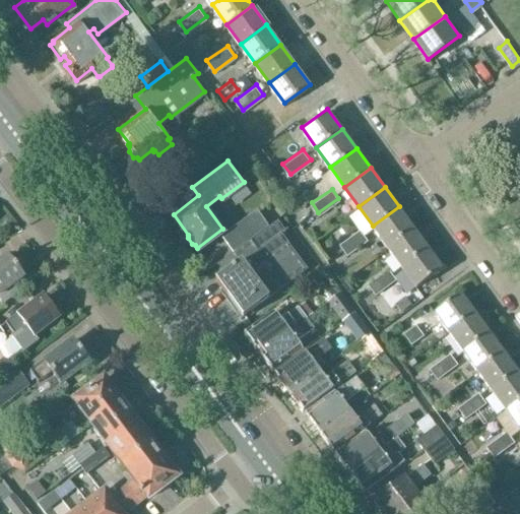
[(413,227),(399,206),(373,226),(387,245),(413,227)]
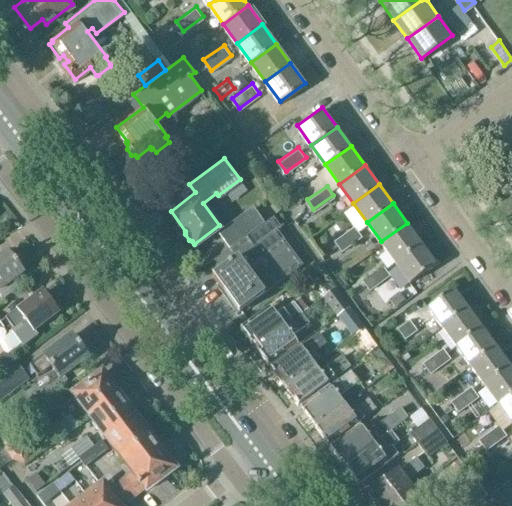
[(236,255),(212,272),(238,309),(303,263),(278,228),(282,225),(275,215),(233,245),(231,247),(236,255)]
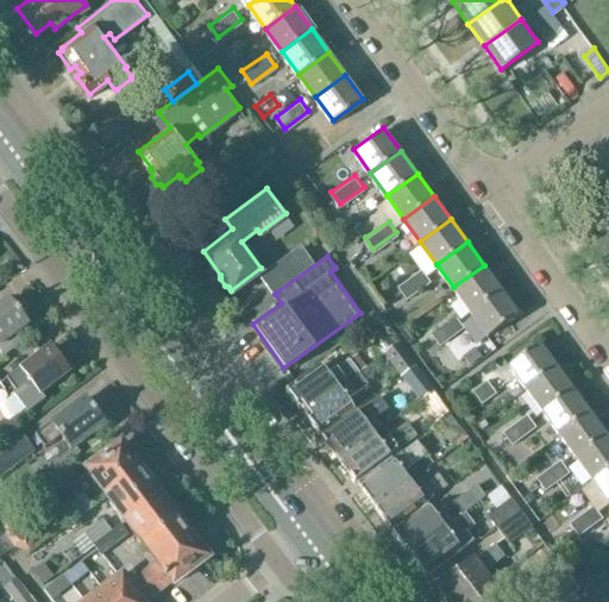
[(276,259),(257,274),(271,292),(290,278),(276,259)]
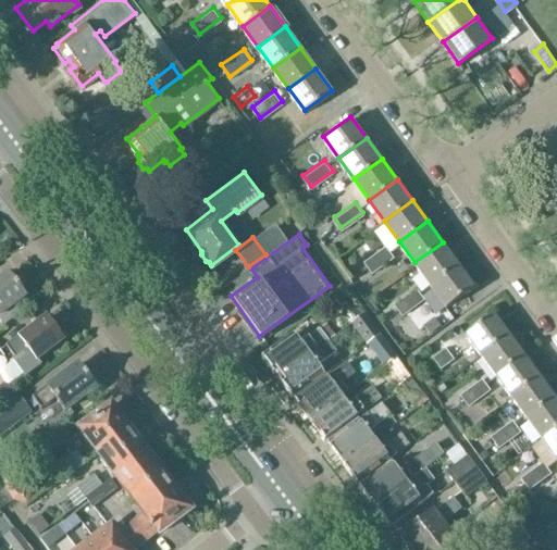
[(458,263),(443,242),(415,262),(430,283),(458,263)]
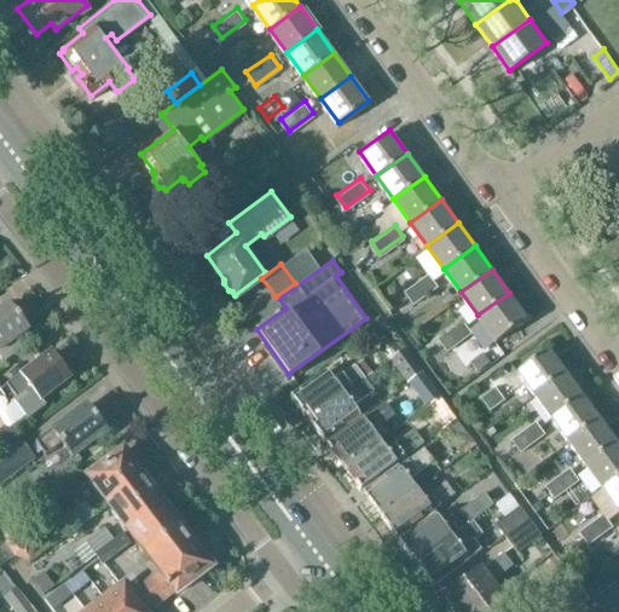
[(404,288),(414,300),(437,283),(428,271),(404,288)]
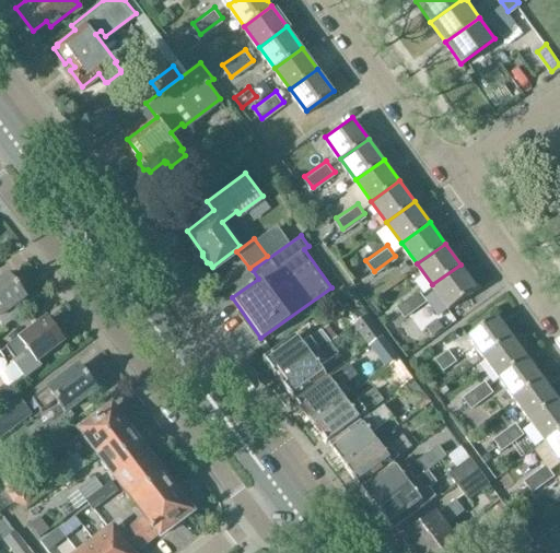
[(432,284),(448,306),(476,286),(461,265),(432,284)]
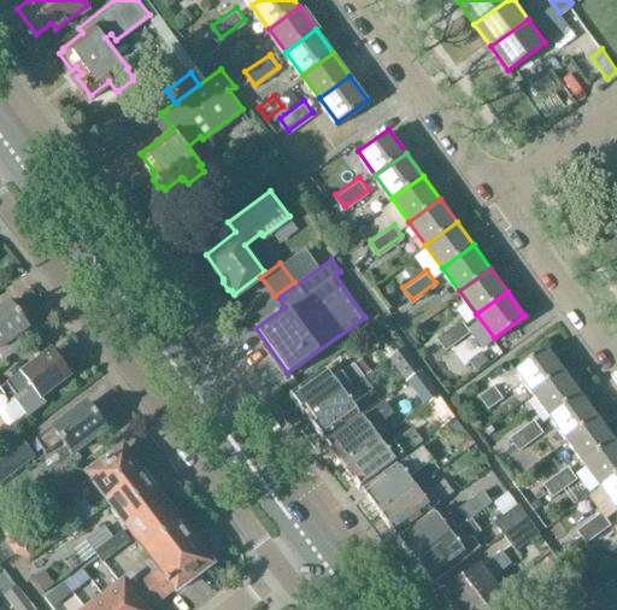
[(0,352),(4,357),(23,341),(16,333),(29,323),(27,321),(29,318),(22,308),(18,310),(10,299),(0,305),(0,352)]
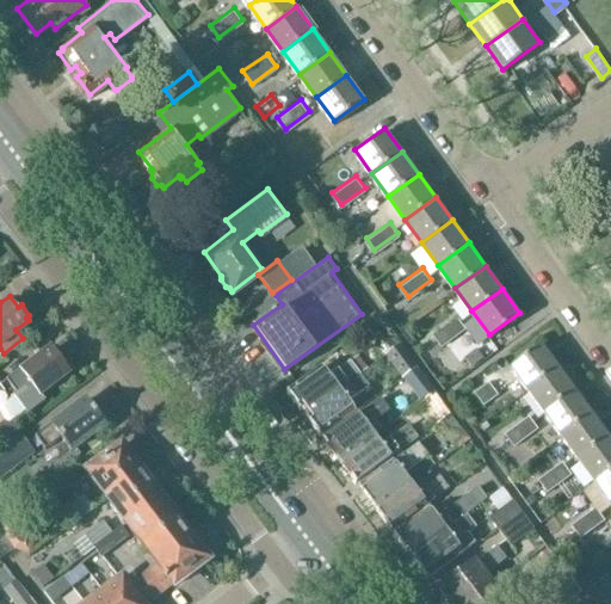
[(464,326),(456,313),(432,331),(442,343),(464,326)]
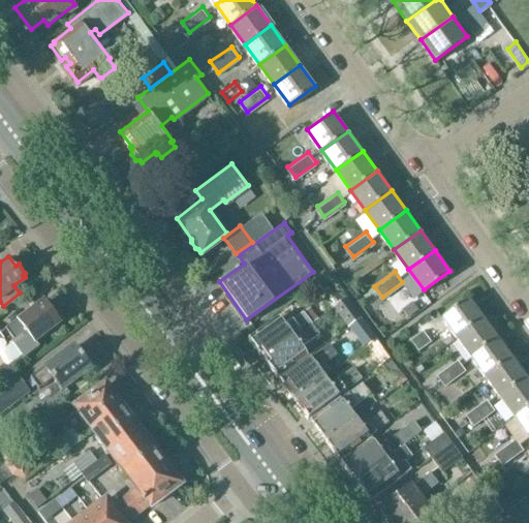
[(334,304),(345,295),(337,283),(325,293),(334,304)]
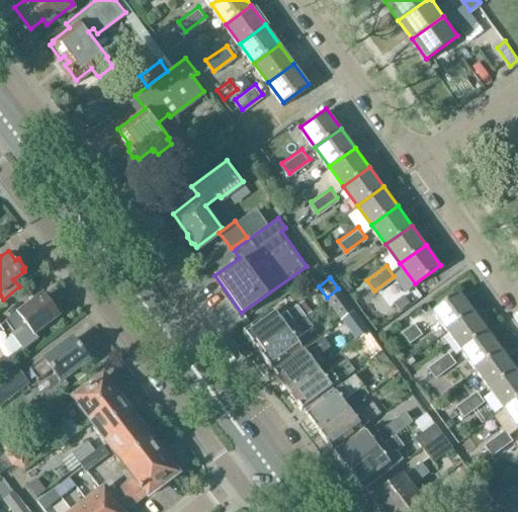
[(338,288),(327,297),(342,317),(353,309),(338,288)]
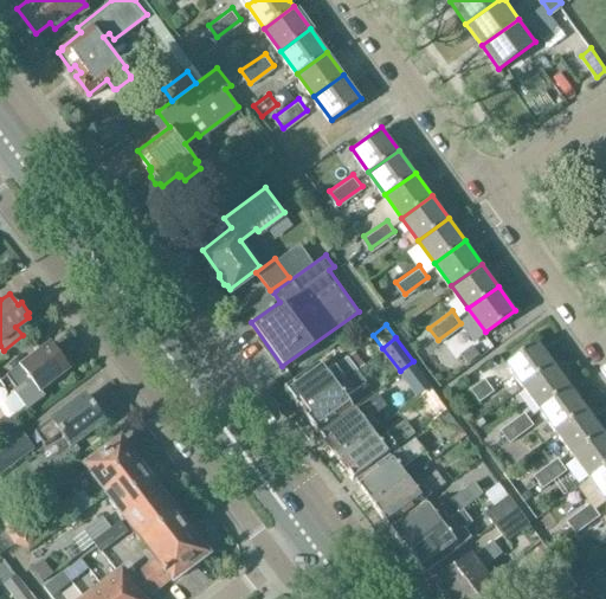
[(505,361),(522,384),(553,362),(536,339),(505,361)]
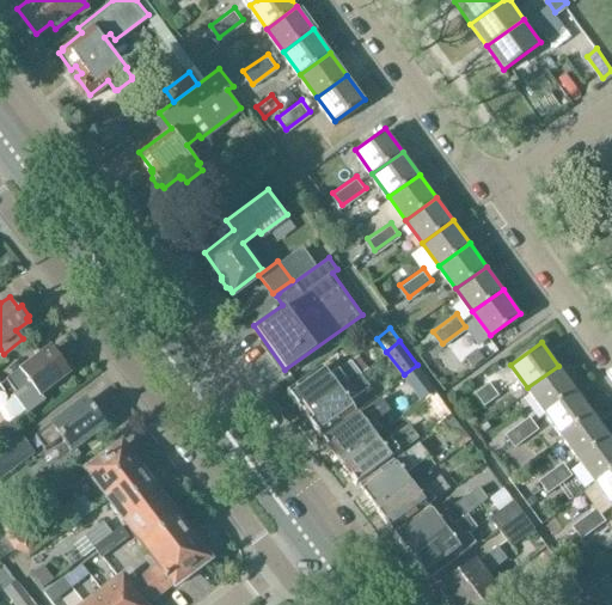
[(50,344),(48,347),(31,360),(30,359),(6,377),(17,390),(14,392),(28,409),(46,396),(42,390),(69,370),(50,344)]
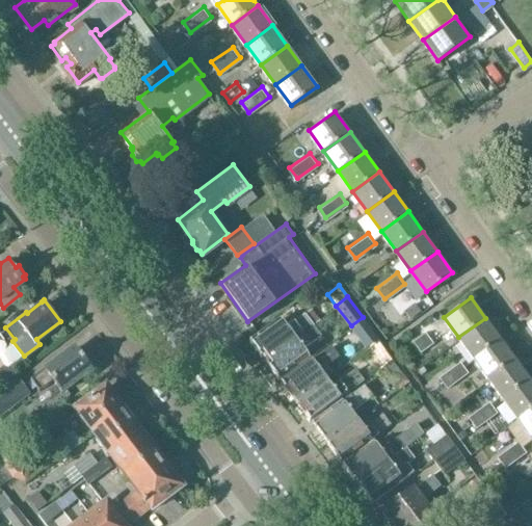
[(416,301),(405,309),(411,317),(422,310),(416,301)]
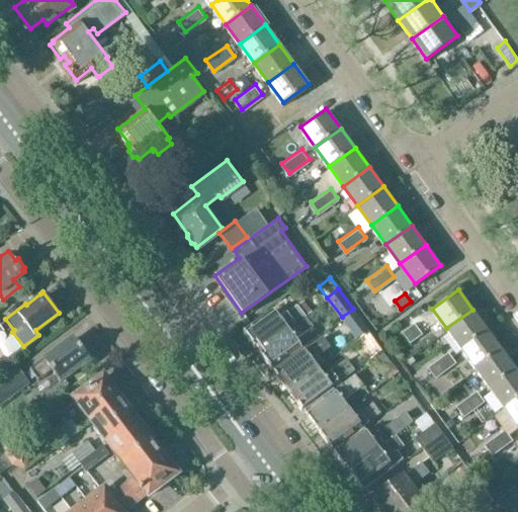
[(273,306),(243,329),(257,348),(304,312),(296,302),(279,314),(273,306)]
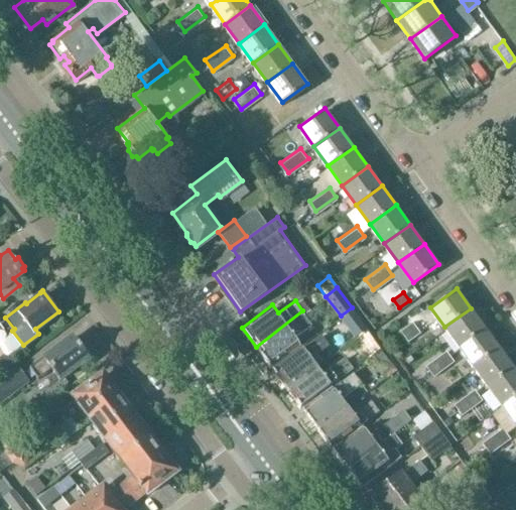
[(352,307),(341,315),(356,335),(367,327),(352,307)]
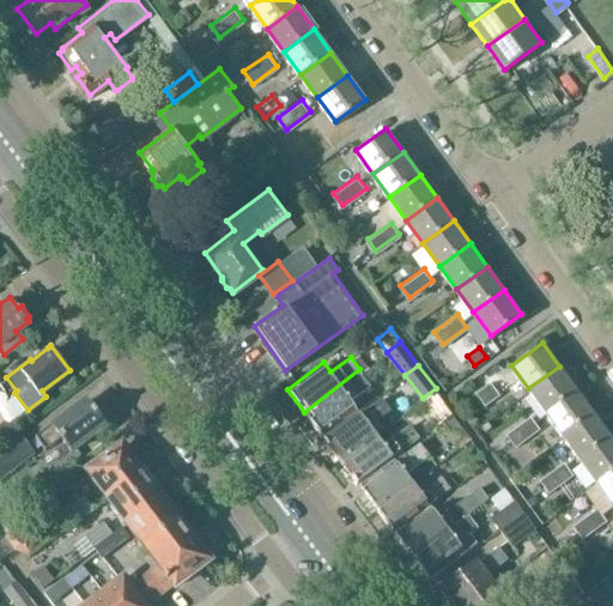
[(576,389),(559,367),(528,388),(545,412),(576,389)]
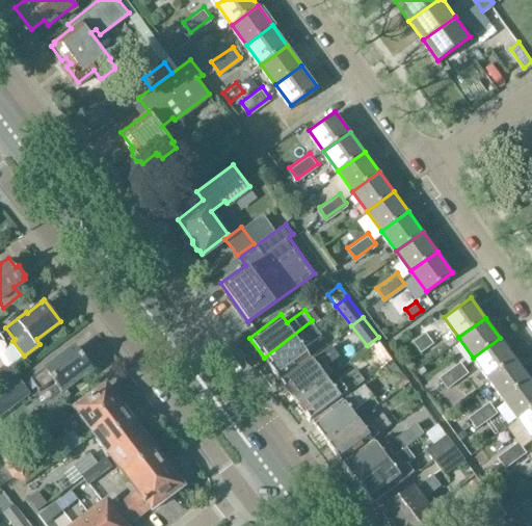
[(313,321),(312,320),(264,358),(278,376),(310,352),(303,345),(320,332),(313,321)]
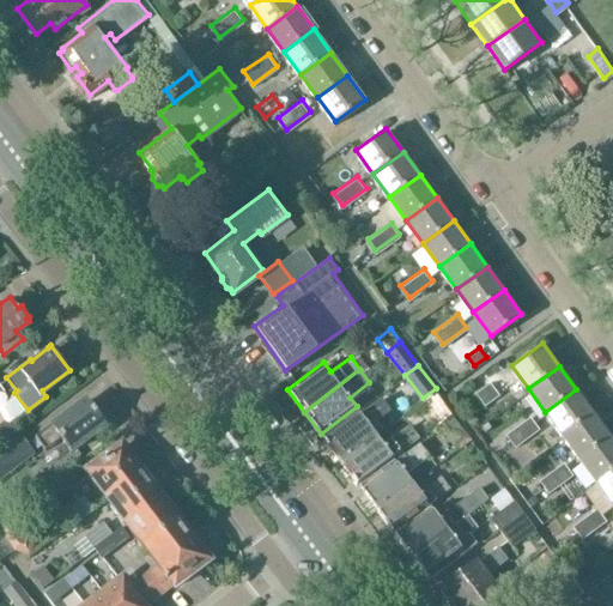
[(492,392),(497,388),(491,379),(477,389),(485,403),(495,395),(492,392)]
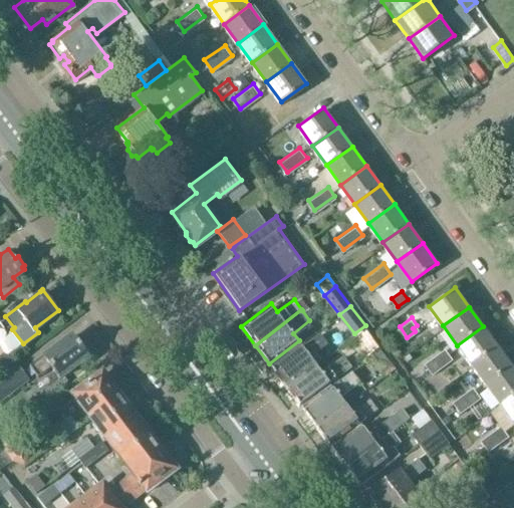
[(497,345),(483,326),(457,345),(471,364),(497,345)]
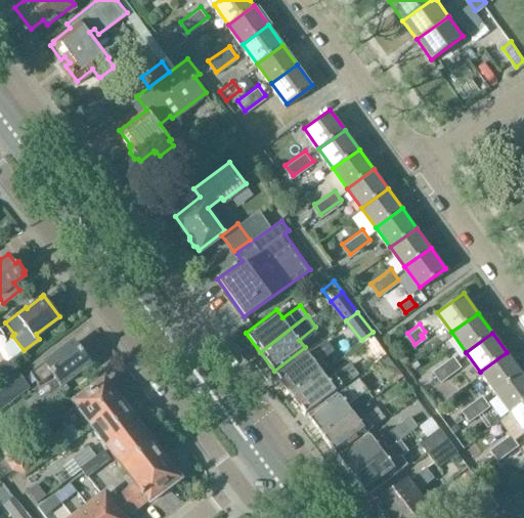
[(306,350),(276,374),(291,392),(320,370),(315,361),(342,341),(336,334),(326,337),(307,352),(306,350)]
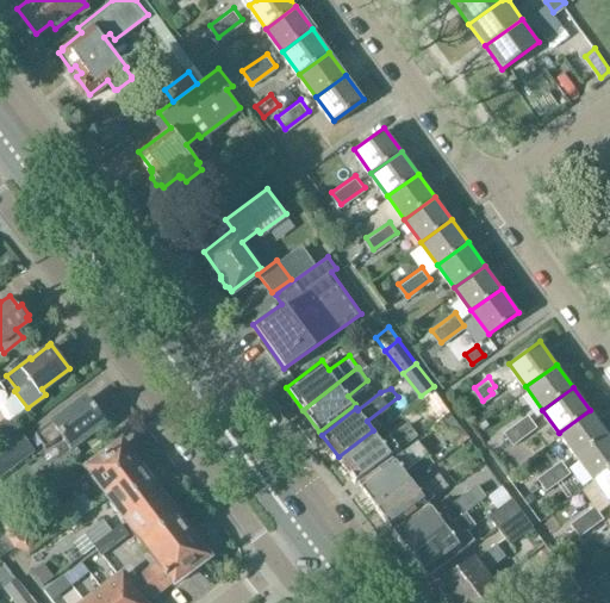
[(107,417),(88,392),(53,418),(53,417),(36,430),(45,443),(62,431),(72,443),(107,417)]
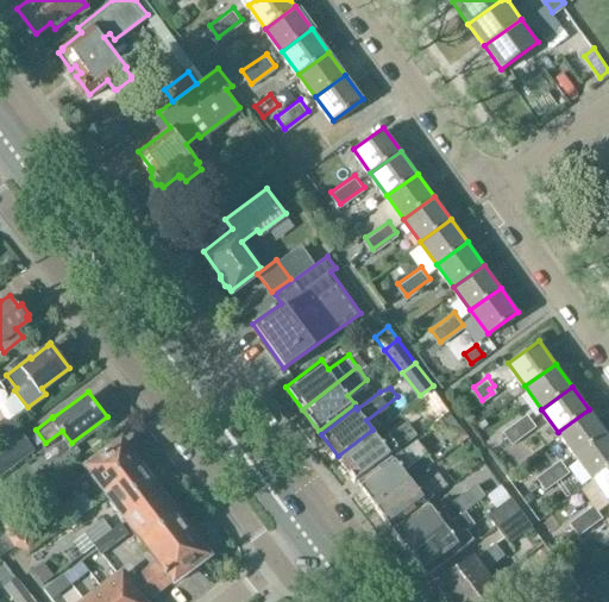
[(445,397),(432,408),(438,416),(451,407),(445,397)]
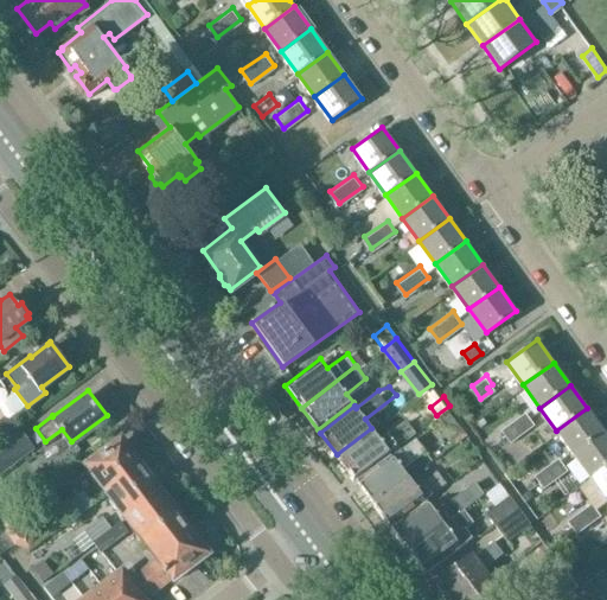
[(604,431),(587,408),(556,431),(573,453),(604,431)]
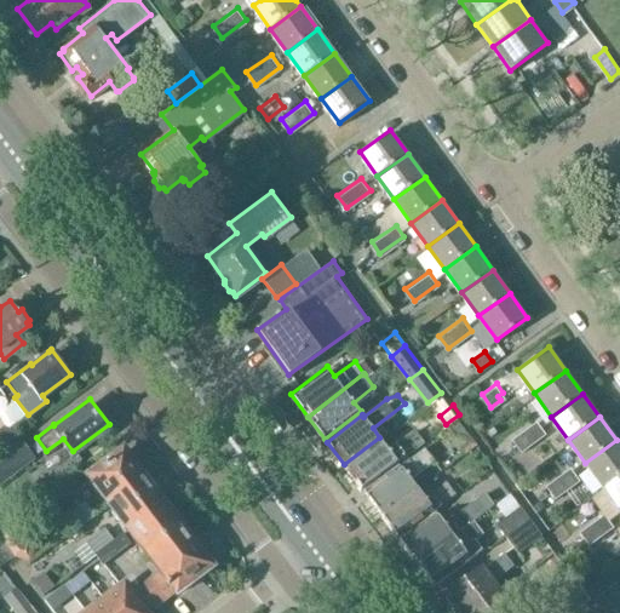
[(522,448),(546,430),(537,418),(512,436),(522,448)]
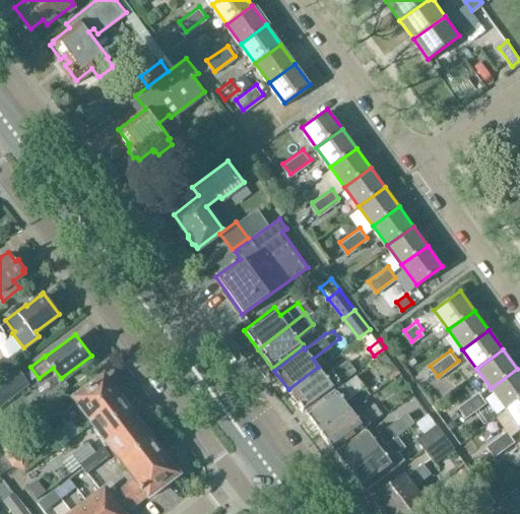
[(4,355),(0,357),(0,372),(11,364),(4,355)]
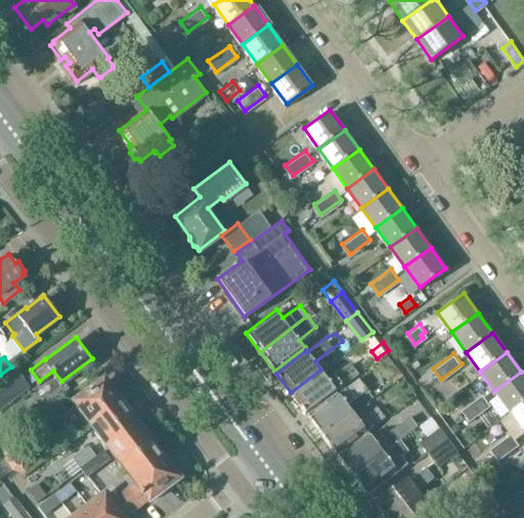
[(326,377),(320,370),(291,392),(305,412),(336,388),(335,386),(357,369),(350,359),(326,377)]
